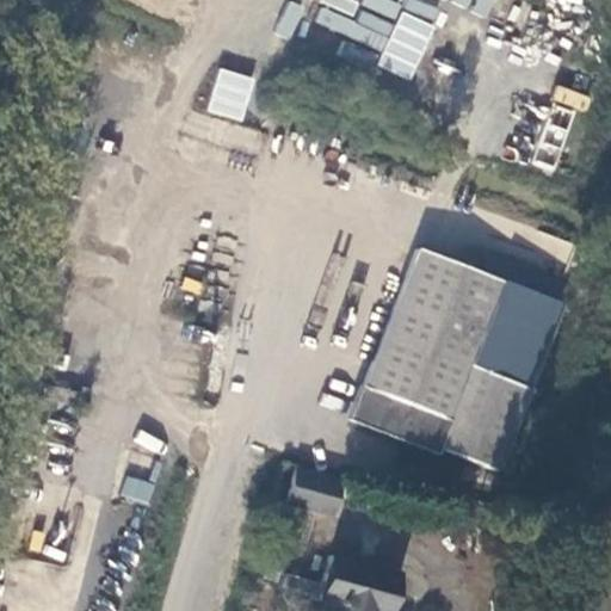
[(388,0),(362,0),(362,2),(386,13),(392,1),(388,0)]
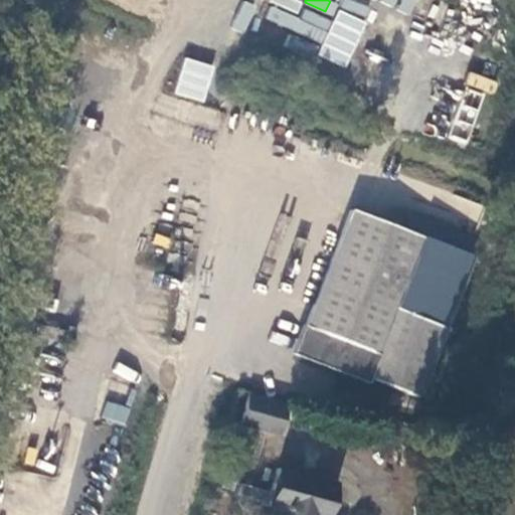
[(411,14),(416,0),(380,0),(380,2),(411,14)]
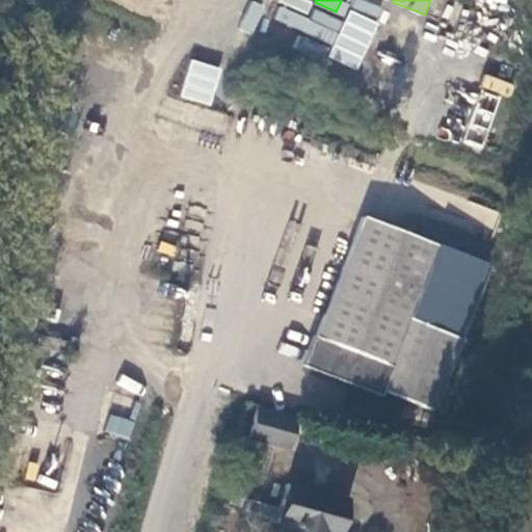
[(254,34),(264,6),(250,1),(240,29),(254,34)]
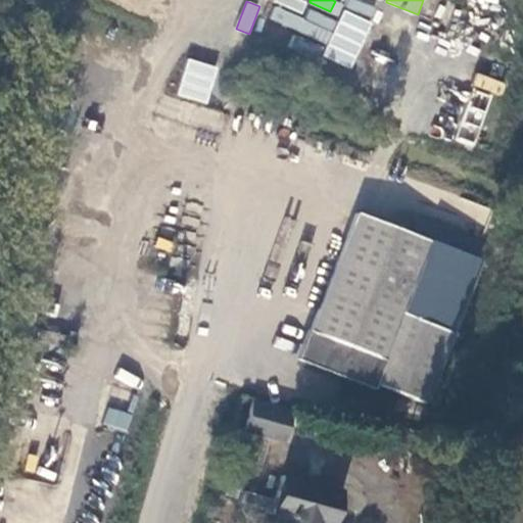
[(351,69),(372,21),(343,8),(322,56),(351,69)]
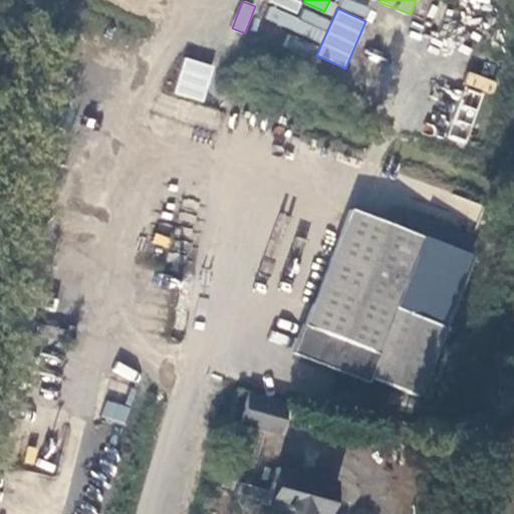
[(184,57),(173,93),(203,103),(215,66),(184,57)]
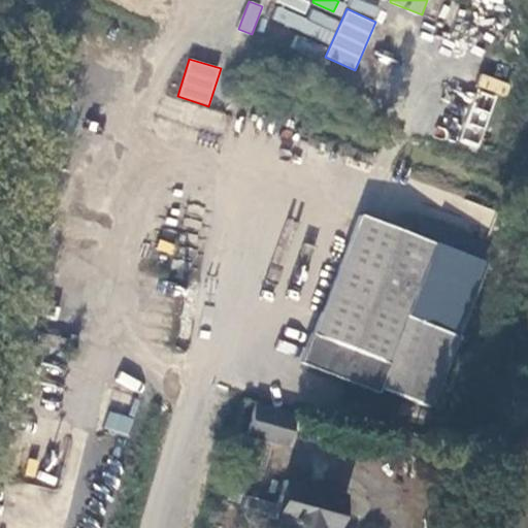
[(480,73),(475,86),(505,96),(509,83),(480,73)]
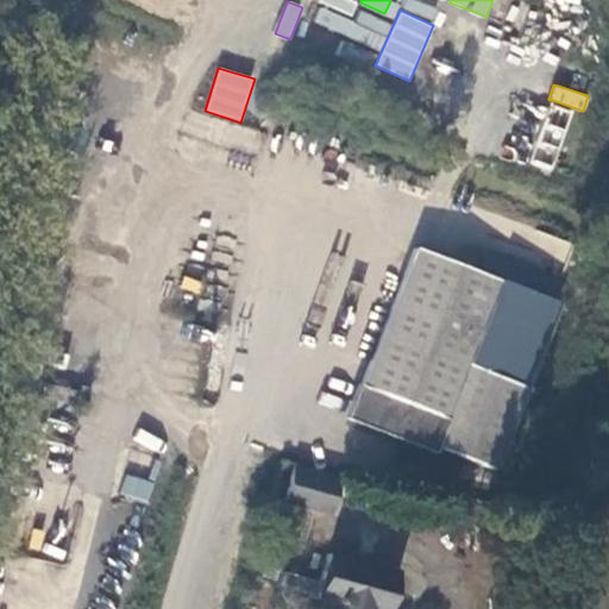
[(534,164),(548,168),(558,126),(545,124),(534,164)]
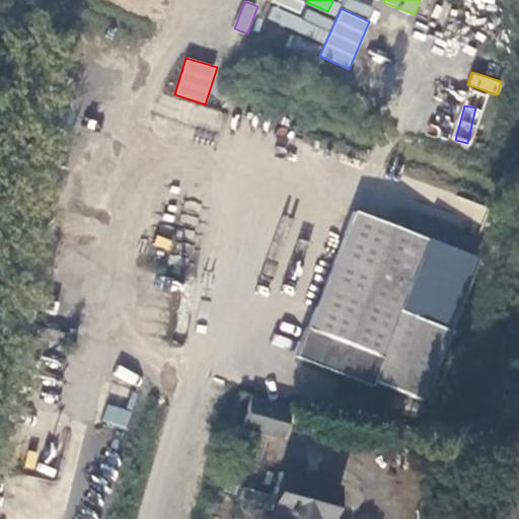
[(423,403),(476,261),(360,214),(303,357),(423,403)]
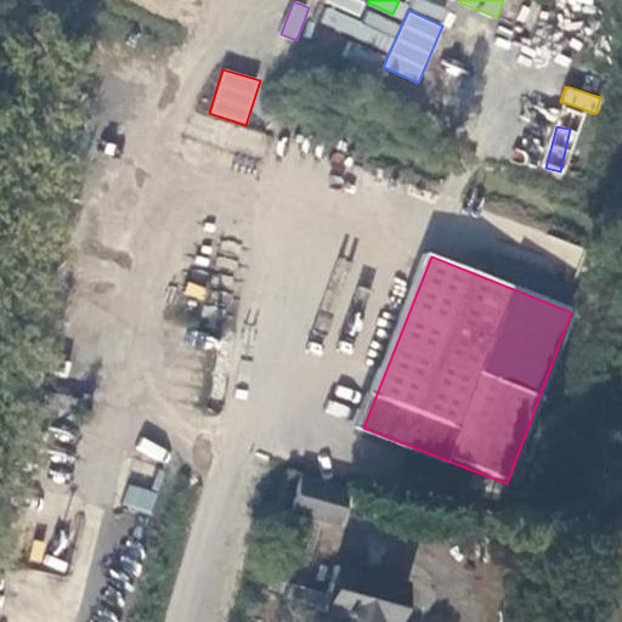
[(141,436),(134,451),(159,464),(167,450),(141,436)]
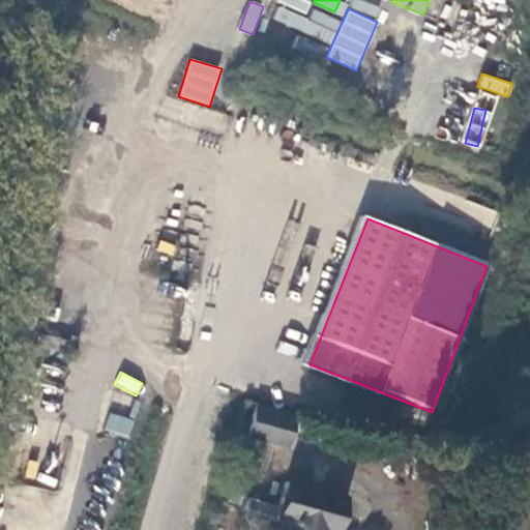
[(109,411),(102,430),(127,438),(134,419),(109,411)]
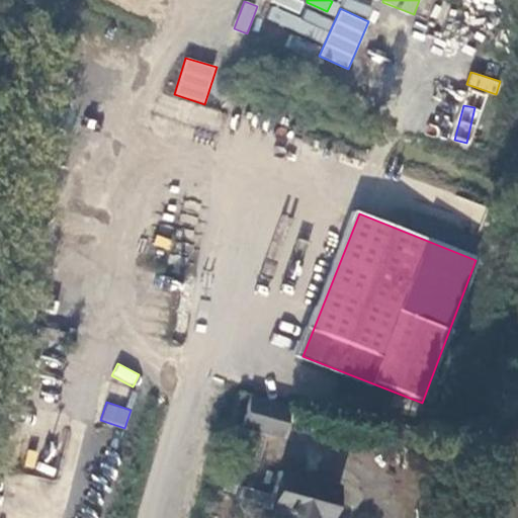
[(277,440),(286,412),(249,402),(241,431),(277,440)]
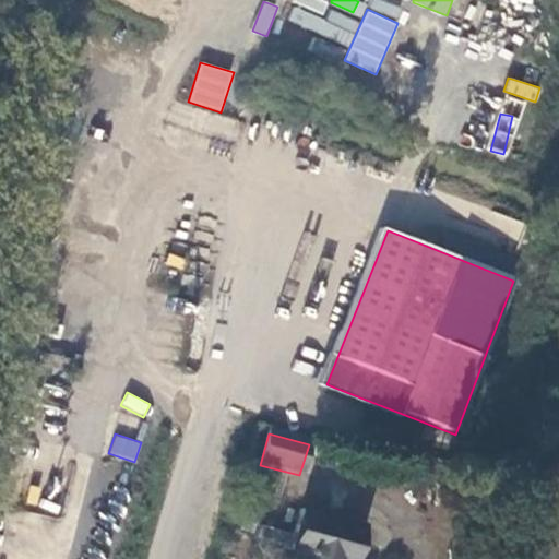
[(356,558),(365,530),(300,512),(288,556),(278,552),(276,558),(356,558)]
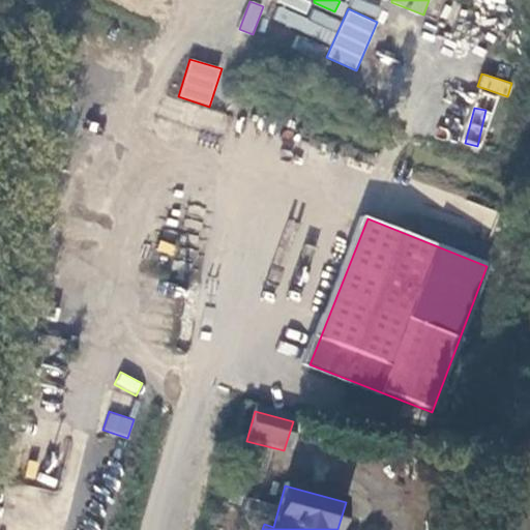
[(253,499),(249,511),(273,519),(277,505),(253,499)]
